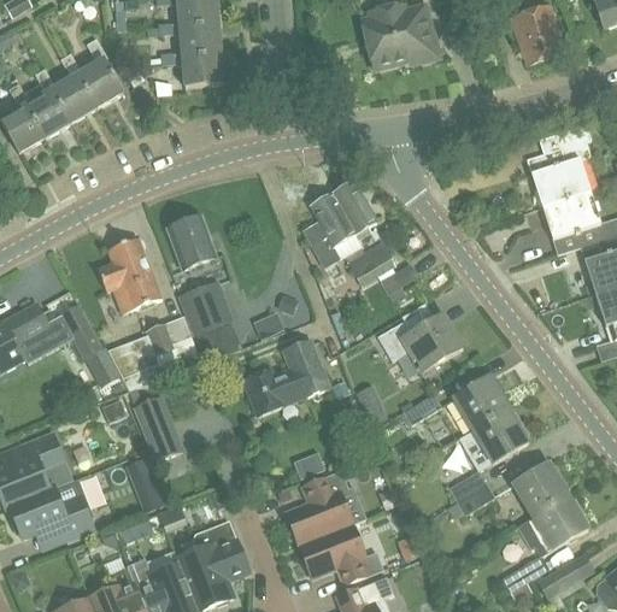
[(10,0),(4,4),(10,13),(11,17),(33,5),(29,0),(10,0)]
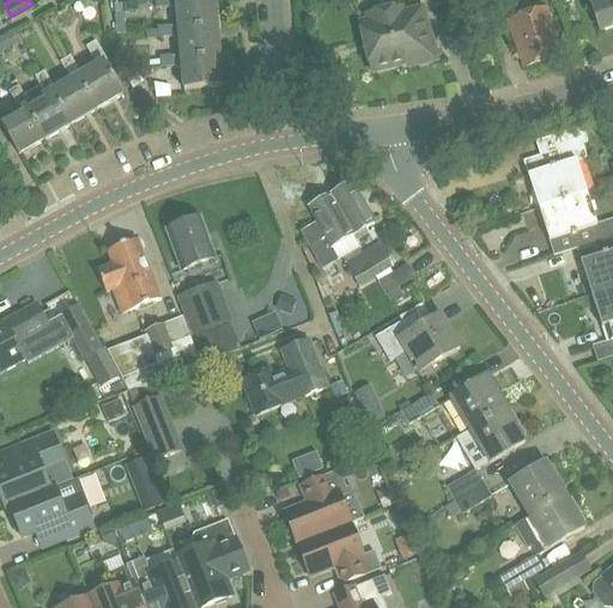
[(217,23),(214,0),(153,0),(155,5),(176,4),(177,23),(178,26),(217,23)]
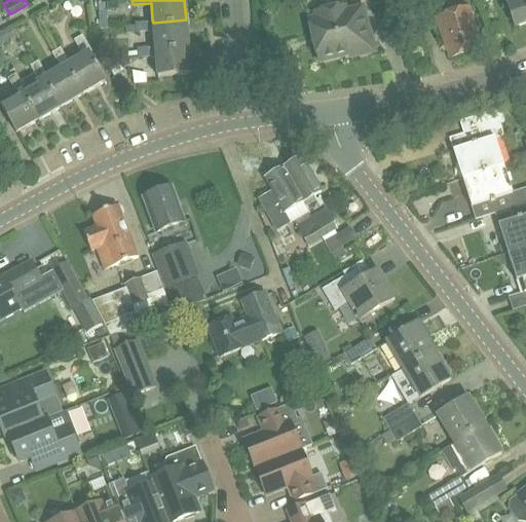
[(506,0),(508,2),(506,2),(515,24),(525,20),(525,0),(506,0)]
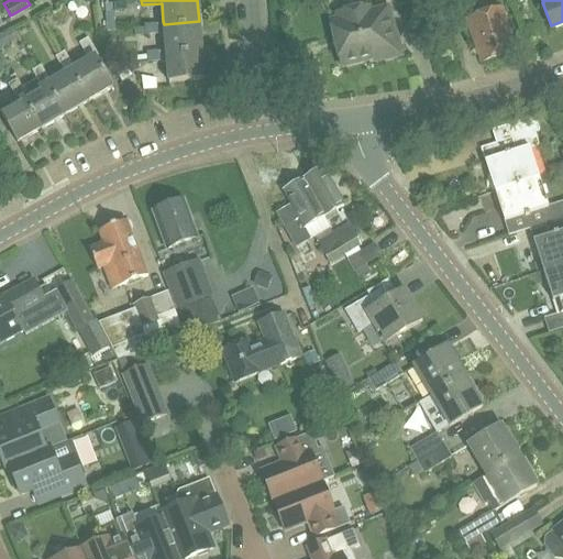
[(465,14),(468,24),(467,24),(478,55),(514,43),(503,12),(505,11),(501,1),(465,14)]
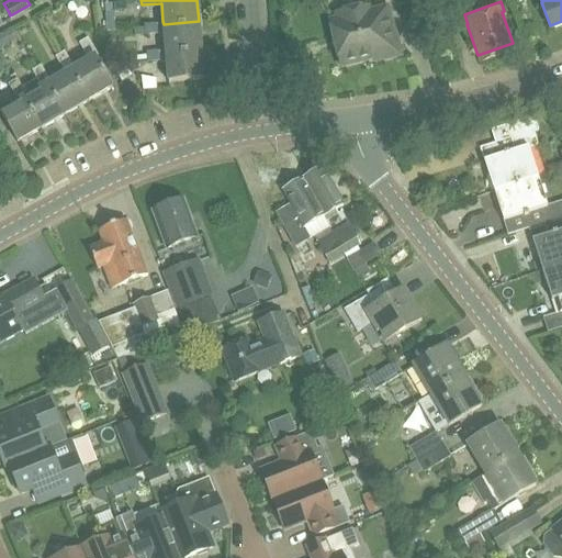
[(377,56),(397,52),(393,31),(392,31),(385,7),(368,10),(366,3),(337,11),(338,18),(329,19),(339,62),(375,54),(377,56)]
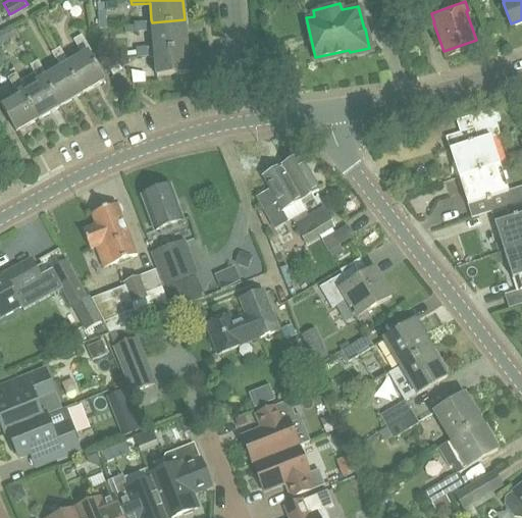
[(106,13),(98,13),(99,26),(107,24),(106,13)]
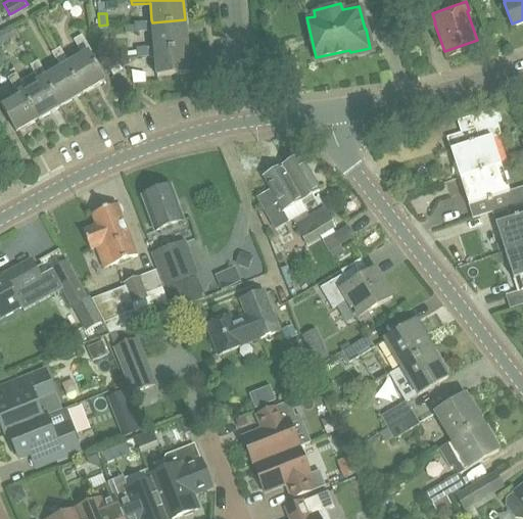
[(187,45),(185,19),(152,22),(151,19),(134,20),(134,30),(152,28),(153,44),(154,48),(187,45)]
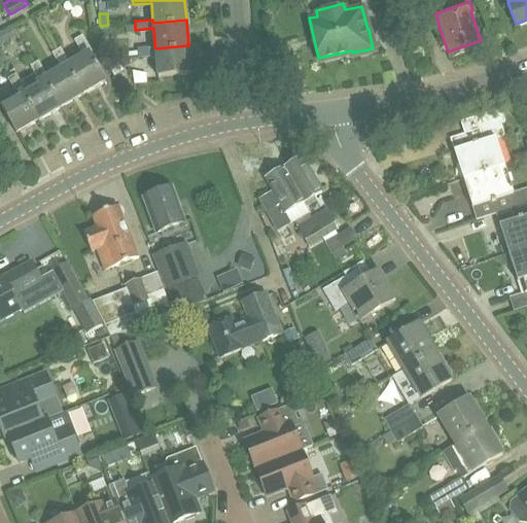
[(66,64),(82,92),(106,78),(91,51),(93,50),(82,33),(74,38),(83,54),(69,62),(66,64)]
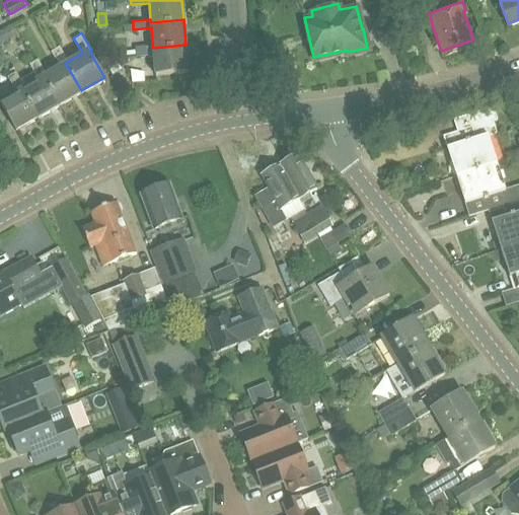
[(155,73),(188,70),(186,45),(153,48),(152,44),(135,46),(136,55),(153,54),(155,73)]
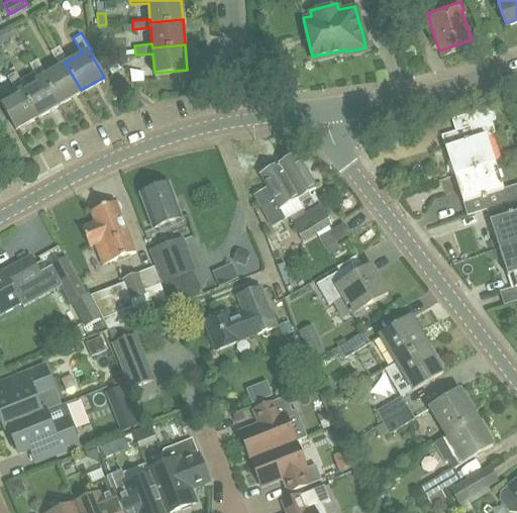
[(60,103),(81,90),(65,63),(68,61),(60,45),(52,50),(60,65),(46,73),(43,75),(60,103)]
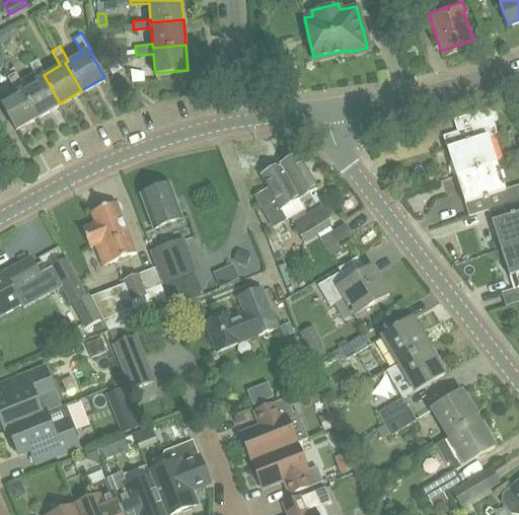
[(39,116),(60,103),(44,75),(47,73),(38,58),(29,62),(39,77),(24,85),(22,87),(39,116)]
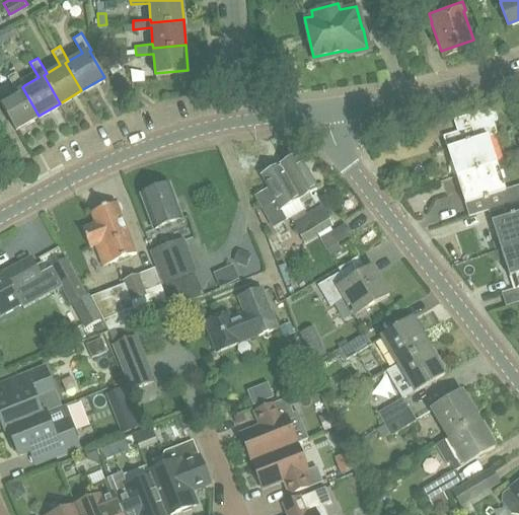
[(138,80),(150,80),(149,62),(137,62),(138,80)]
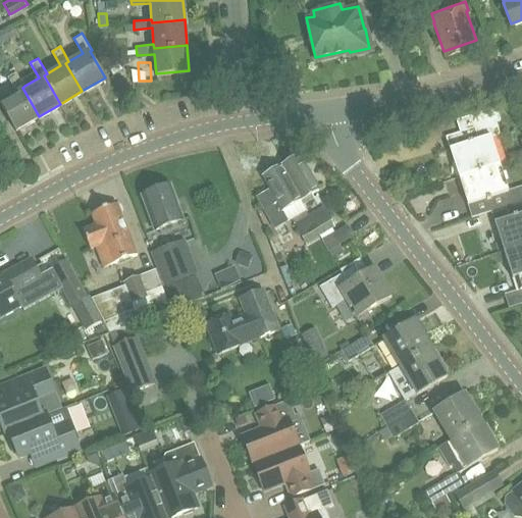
[(0,99),(0,101),(15,130),(39,116),(22,88),(24,86),(15,70),(7,75),(16,91),(0,99)]
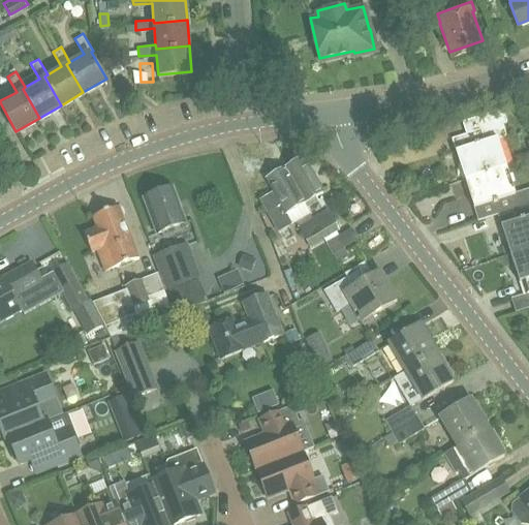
[(462,120),(466,131),(452,135),(465,178),(506,164),(498,136),(506,133),(502,121),(507,120),(503,106),(462,120)]
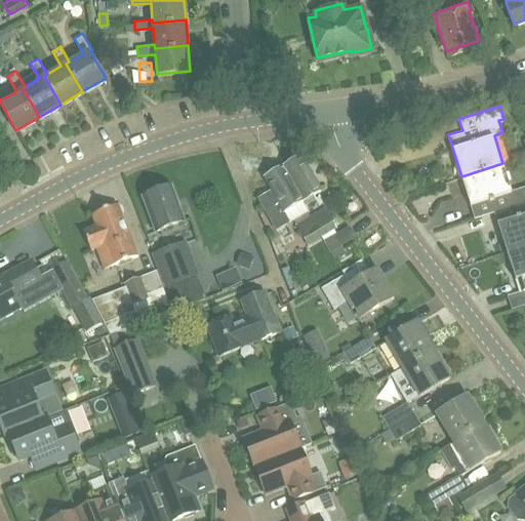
[(301,199),(308,209),(315,222),(329,213),(322,201),(319,203),(313,193),(320,189),(299,154),(282,165),(301,199)]
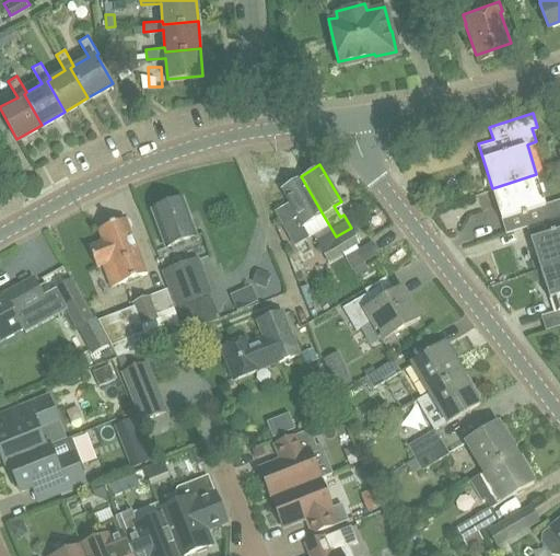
[(492,188),(505,231),(525,226),(525,224),(549,217),(549,216),(536,174),(492,188)]
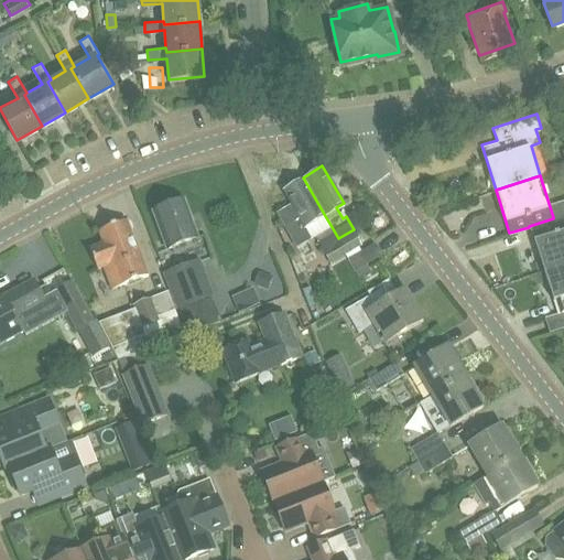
[(290,235),(292,239),(307,230),(304,226),(305,225),(324,214),(303,178),(283,189),(292,202),(277,211),(290,235)]
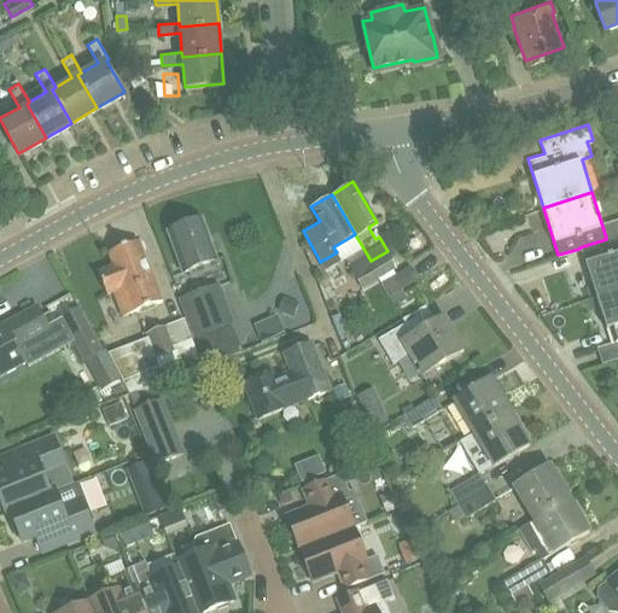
[(217,257),(202,216),(168,228),(184,270),(217,257)]
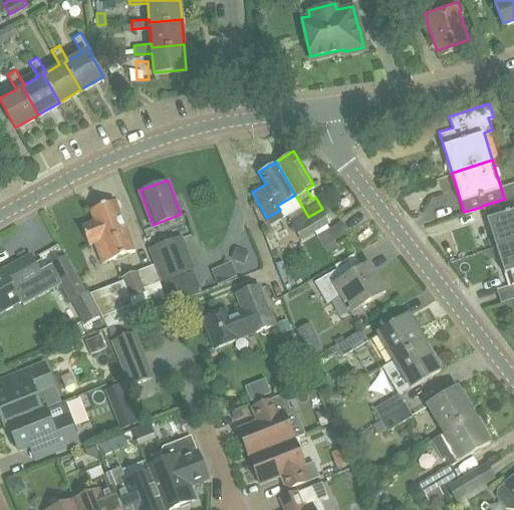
[(484,207),(495,244),(513,238),(513,195),(504,198),(504,199),(482,206),(482,207),(464,212),(464,213),(484,207)]
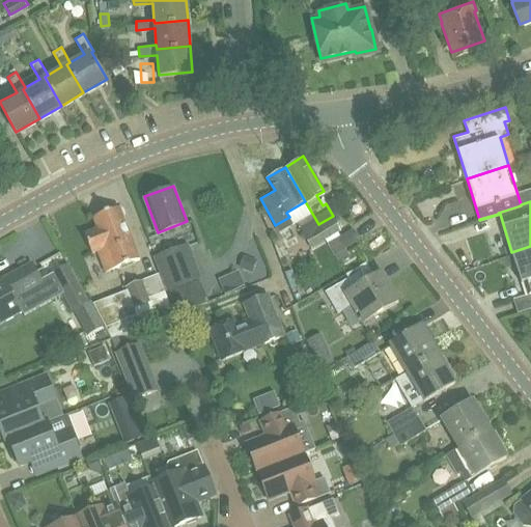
[(140,257),(120,205),(93,216),(98,226),(85,231),(92,251),(96,249),(106,271),(140,257)]
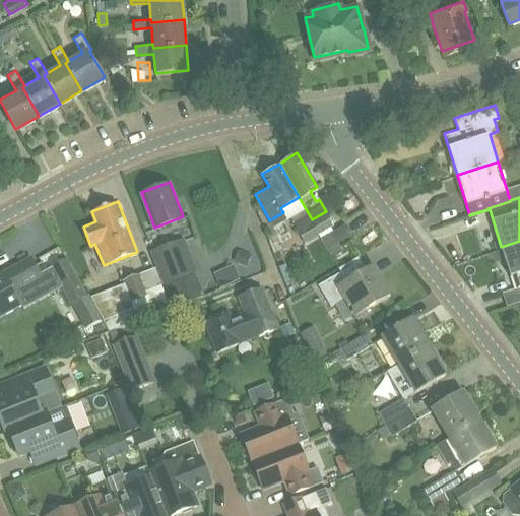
[(312,219),(305,207),(290,216),(304,240),(332,222),(326,211),(312,219)]
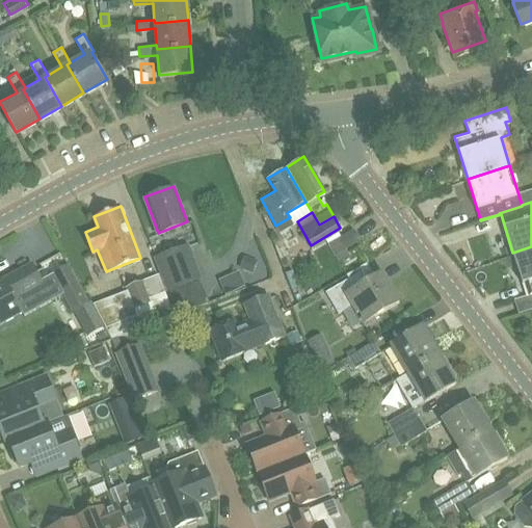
[(294,229),(278,236),(291,260),(306,254),(294,229)]
